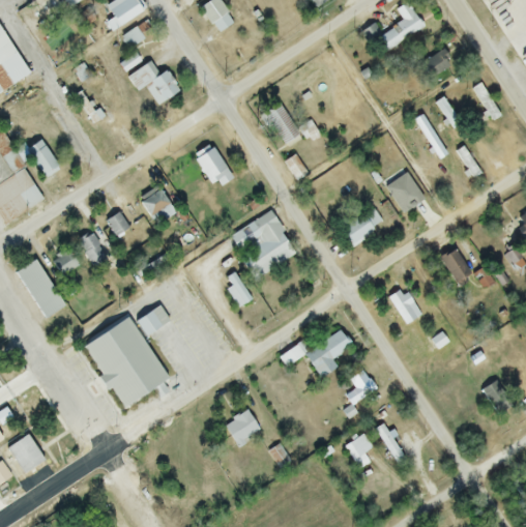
[(121,26),(144,10),(136,0),(125,0),(111,10),(121,26)]
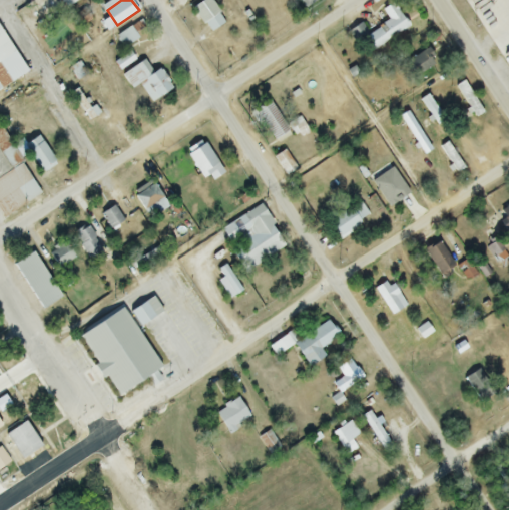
[(212,31),(228,19),(213,0),(202,0),(194,6),(212,31)]
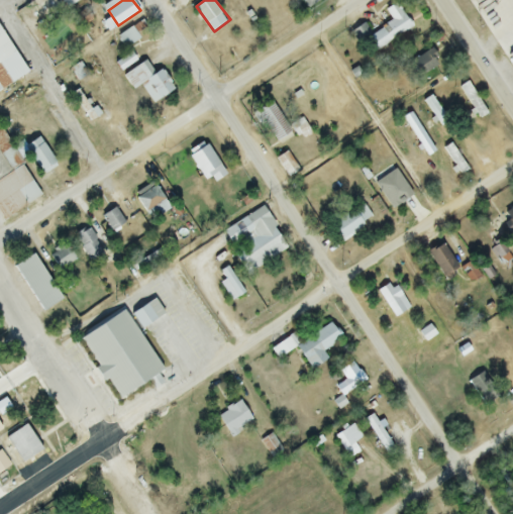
[(415,26),(400,0),(389,6),(396,17),(373,30),(368,21),(362,25),(375,48),(415,26)]
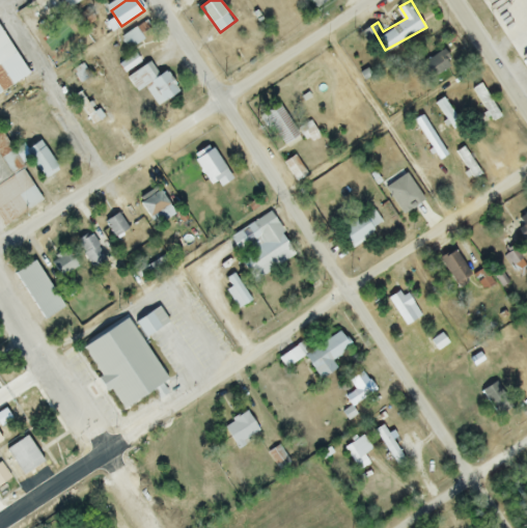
[(0,90),(30,75),(0,20),(0,90)]
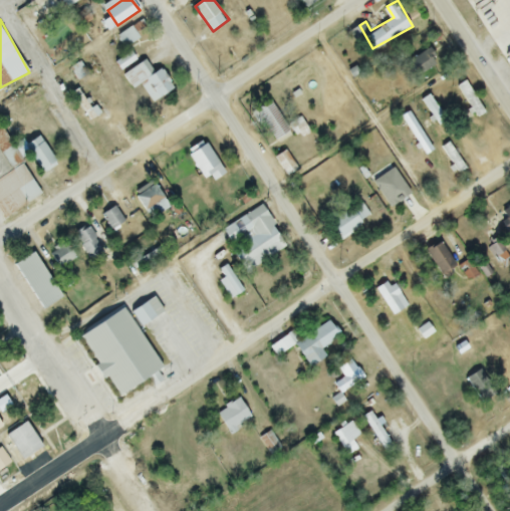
[(141,37),(134,25),(119,32),(126,44),(141,37)]
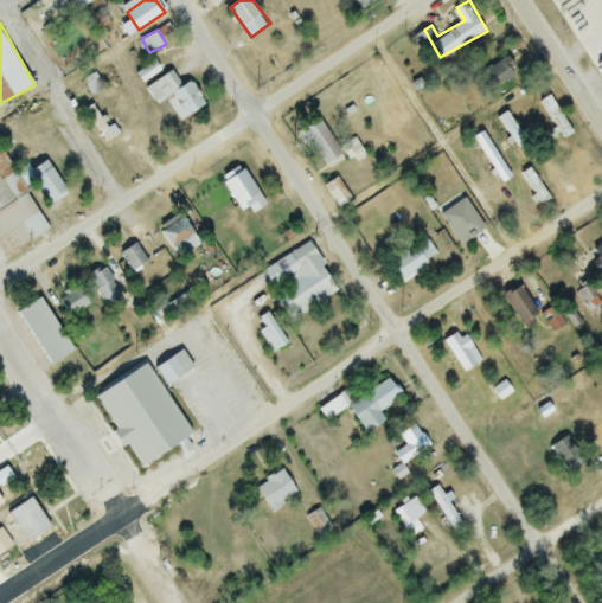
[(192,78),(183,84),(173,69),(147,85),(158,102),(168,96),(183,117),(207,102),(192,78)]
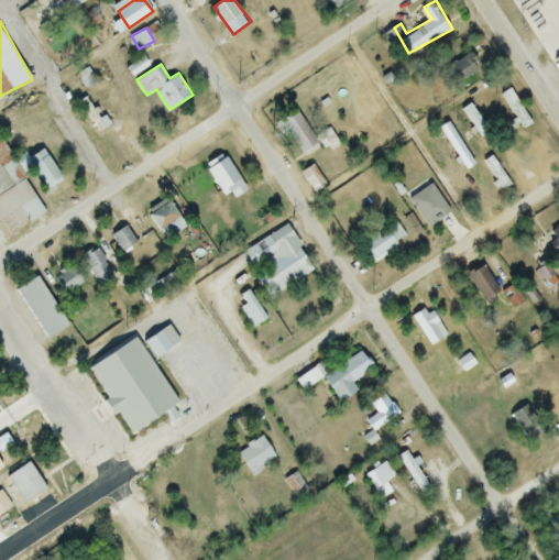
[(532,122),(512,87),(503,91),(523,127),(532,122)]
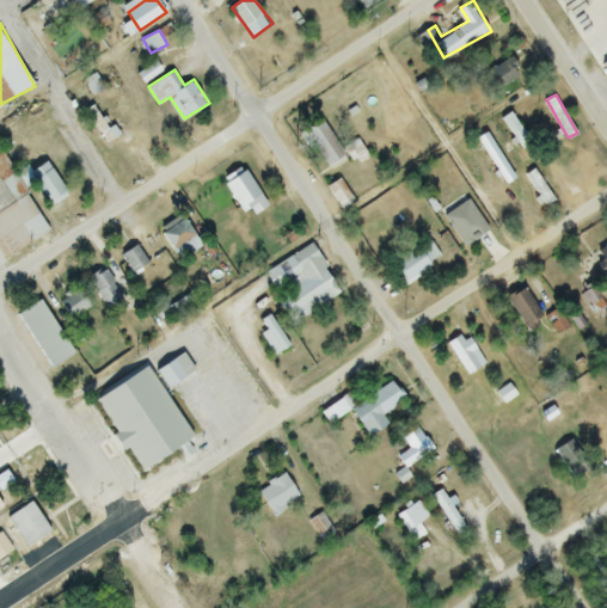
[(504,118),(525,141),(531,136),(510,112),(504,118)]
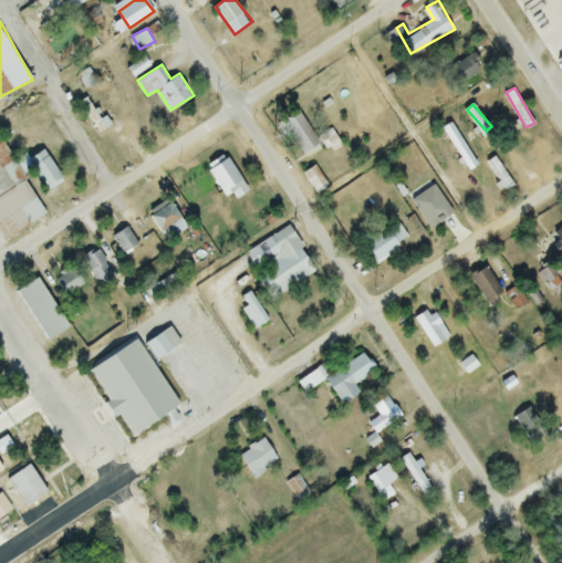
[(322,143),(299,108),(281,121),(304,155),(322,143)]
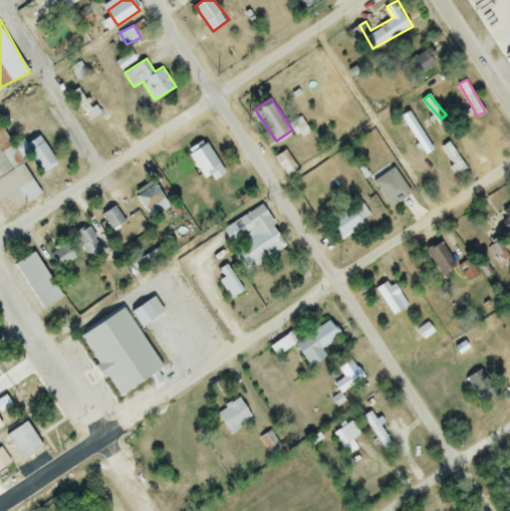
[(190,152),(202,173),(221,163),(208,142),(190,152)]
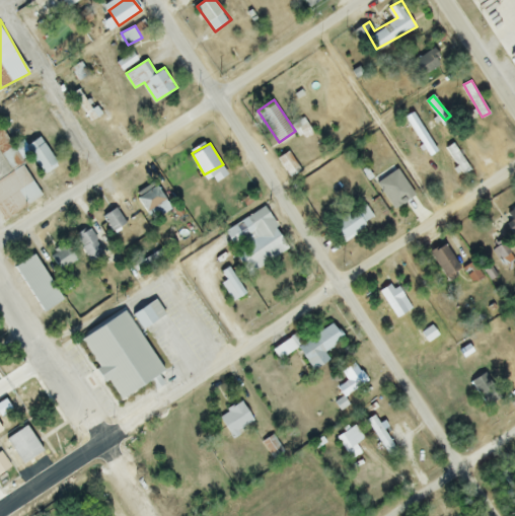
[(45,196),(16,149),(4,156),(0,150),(0,211),(5,220),(45,196)]
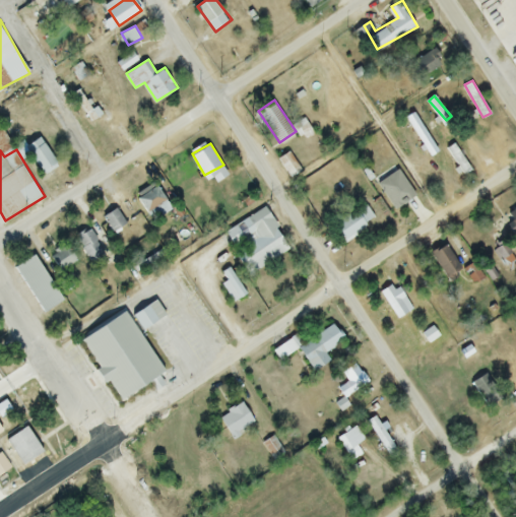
[(289,152),(281,158),(294,175),(302,169),(289,152)]
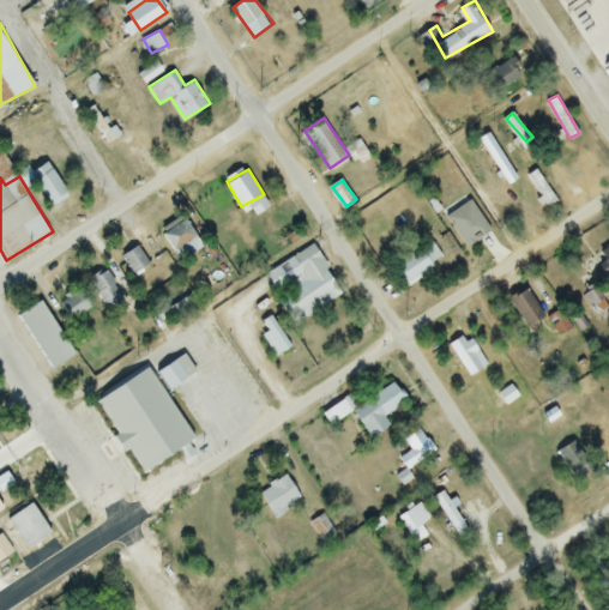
[(181,260),(204,246),(185,213),(162,228),(181,260)]
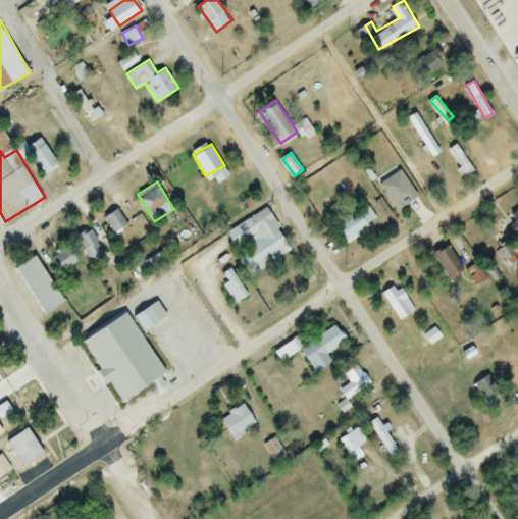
[(293,248),(267,207),(242,223),(248,232),(244,235),(255,252),(242,260),(251,274),(293,248)]
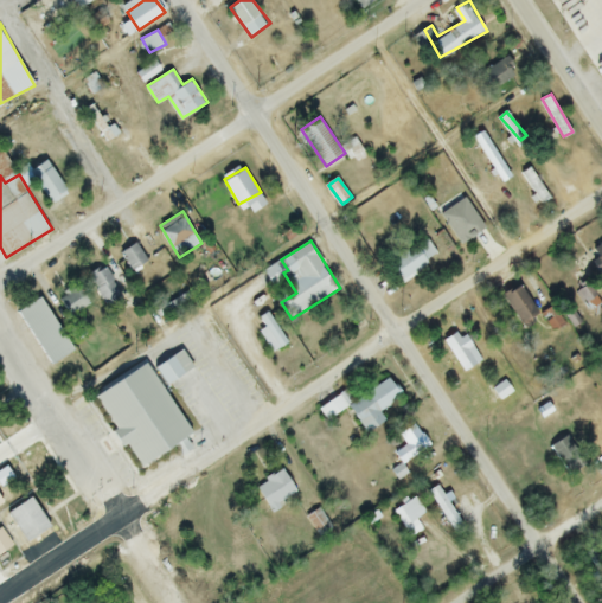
[(437,254),(431,241),(392,256),(401,280),(430,268),(427,257),(437,254)]
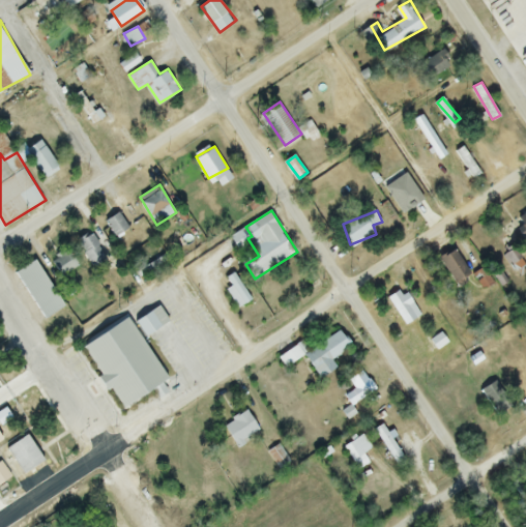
[(80,237),(92,267),(109,260),(96,231),(80,237)]
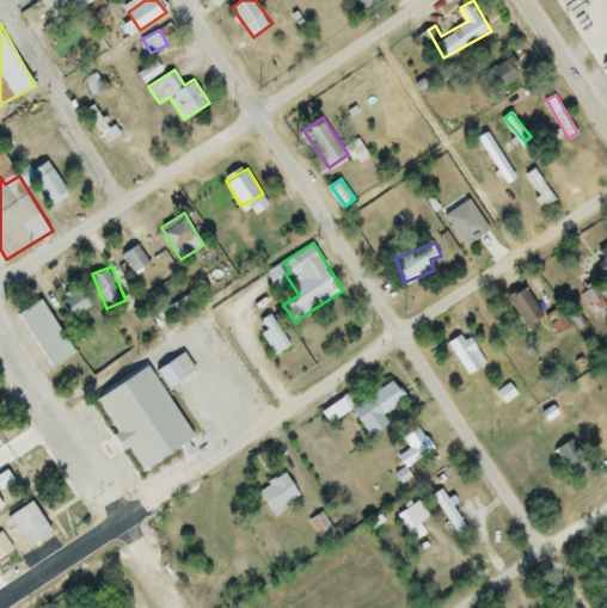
[(72,318),(93,305),(79,284),(59,298),(72,318)]
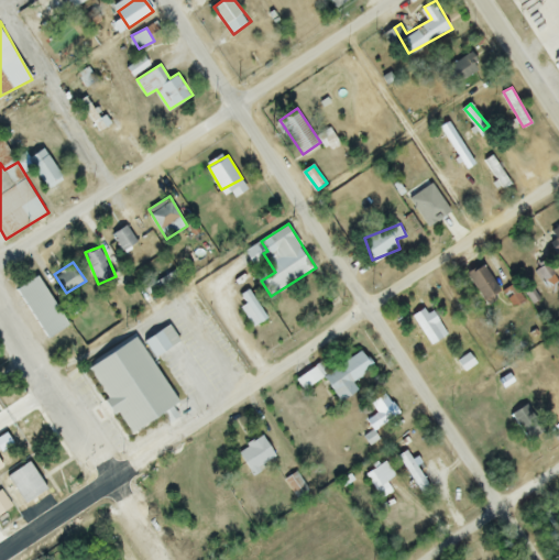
[(501,291),(486,264),(470,273),(485,299),(501,291)]
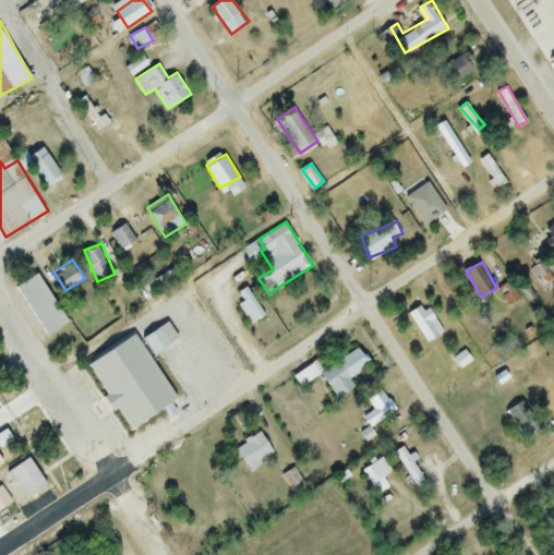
[(49,333),(20,286),(40,273),(70,320),(49,333)]
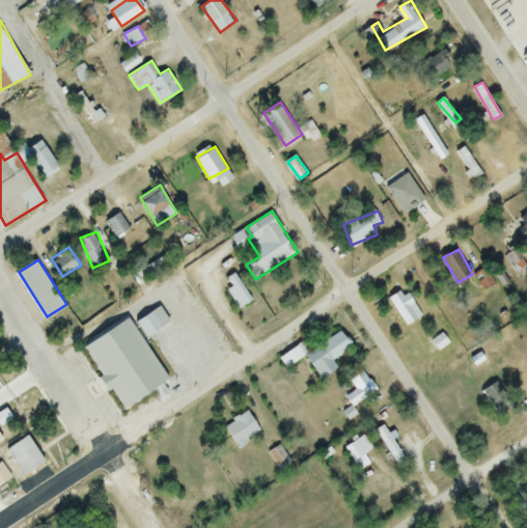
[(422,316),(408,287),(386,299),(401,327),(422,316)]
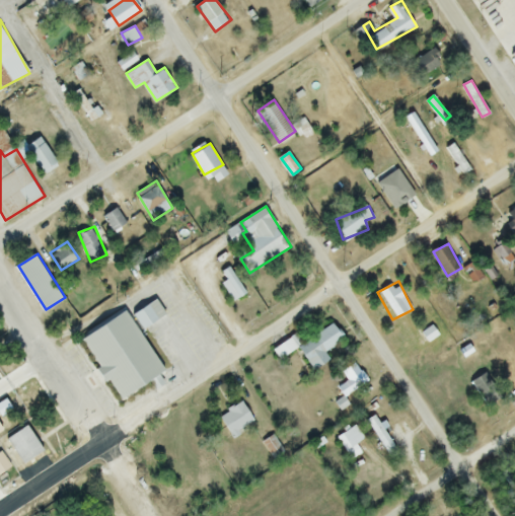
[(145,326),(159,316),(150,303),(135,313),(145,326)]
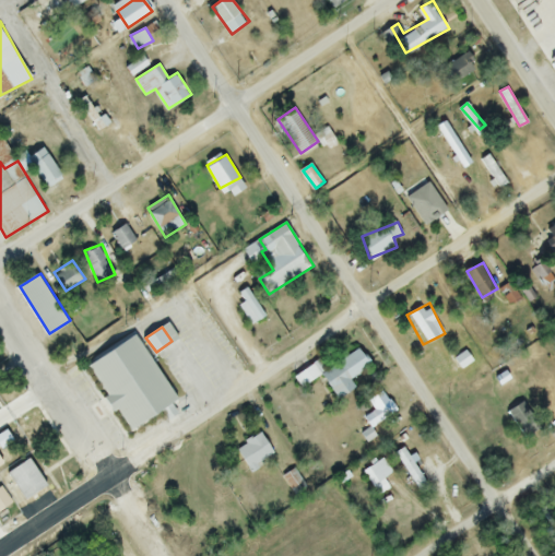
[(177,399),(137,333),(87,364),(128,429),(177,399)]
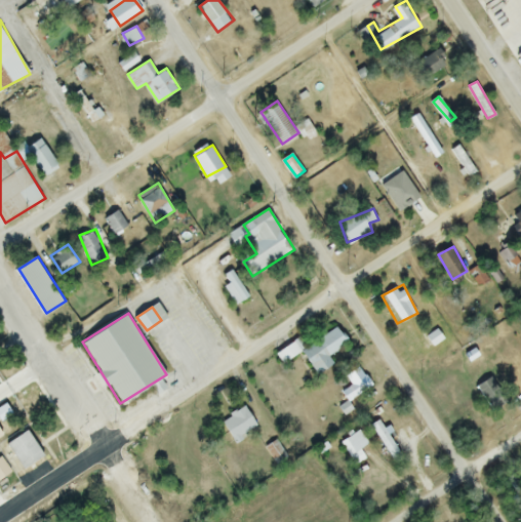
[(350,342),(337,323),(301,347),(318,373),(334,362),(329,354),(350,342)]
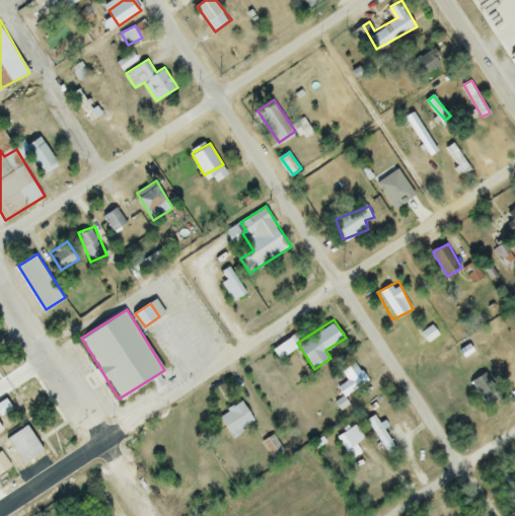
[(349,377),(339,385),(347,395),(369,379),(358,364),(345,373),(349,377)]
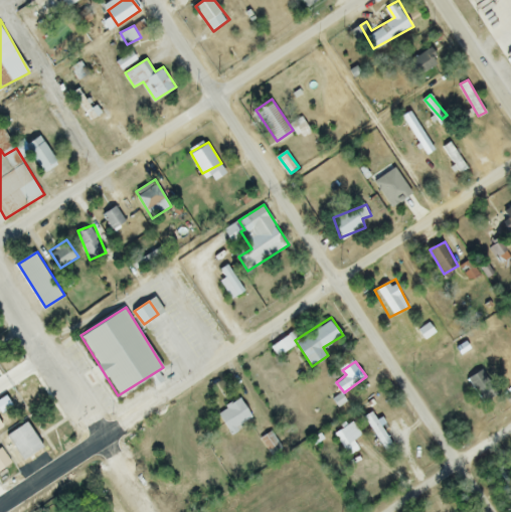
[(397,448),(377,419),(370,424),(391,452),(397,448)]
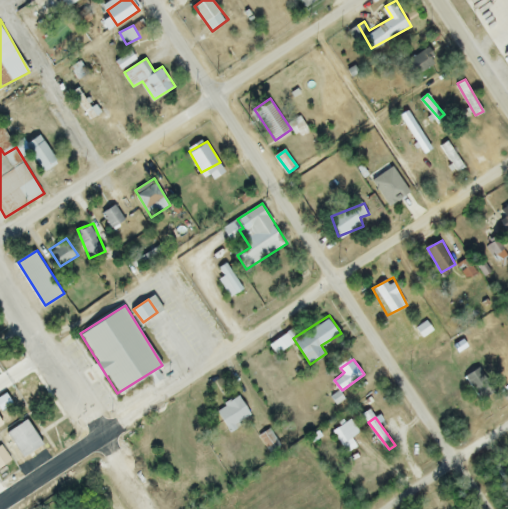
[(44,443),(27,419),(8,431),(24,456),(44,443)]
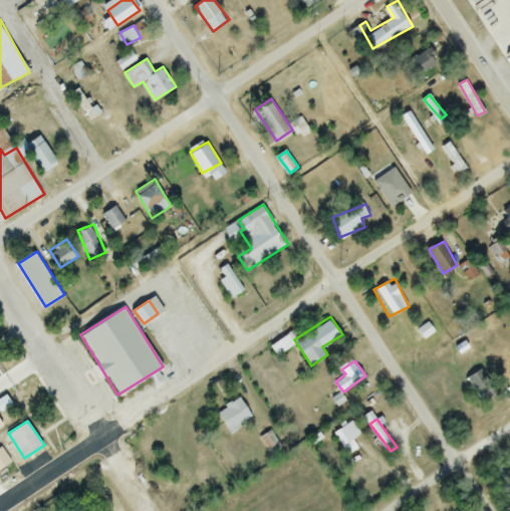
[(0,442),(0,474),(17,462),(2,441),(0,442)]
